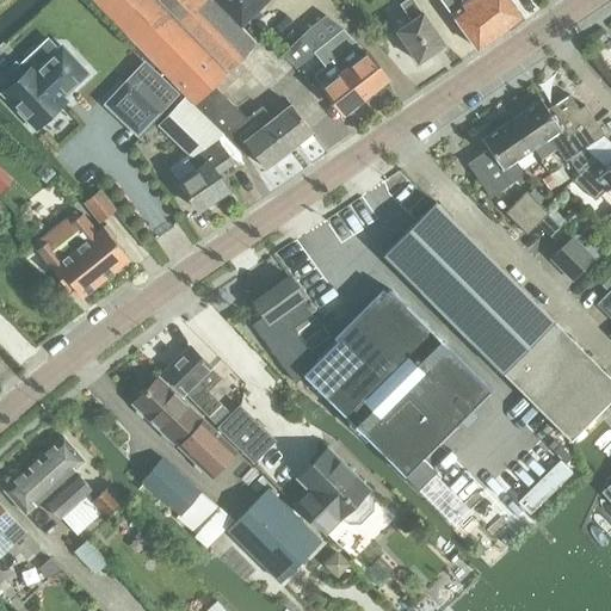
[(92,0),(195,105),(195,104),(227,137),(235,129),(247,118),(246,118),(214,85),(257,44),(240,26),(214,0),(92,0)]
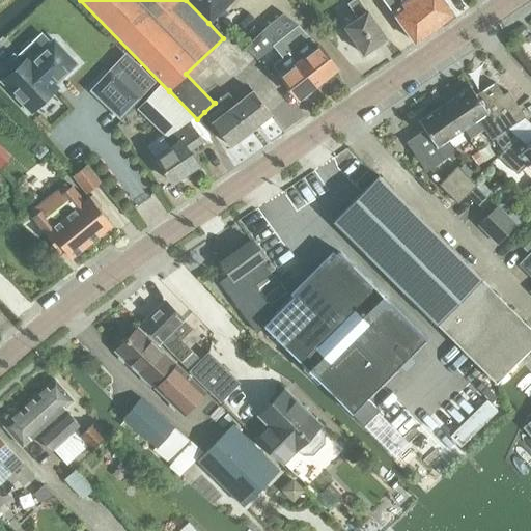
[(186,0),(208,23),(230,0),(186,0)]
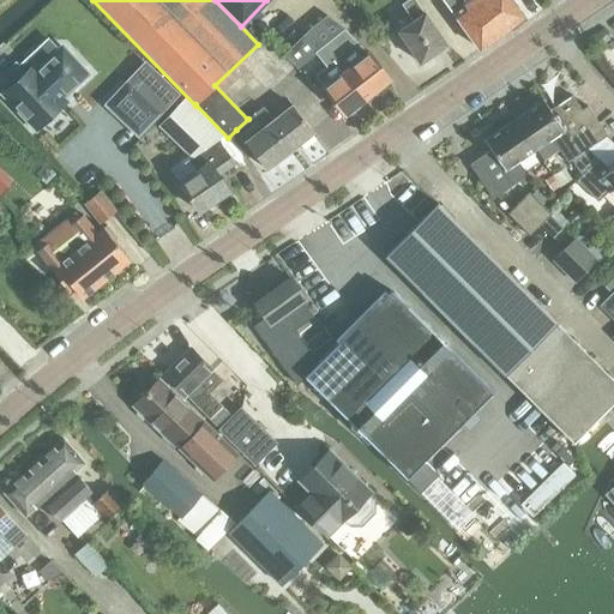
[(425,12),(415,0),(404,0),(401,2),(411,20),(397,30),(419,62),(446,43),(425,12)]
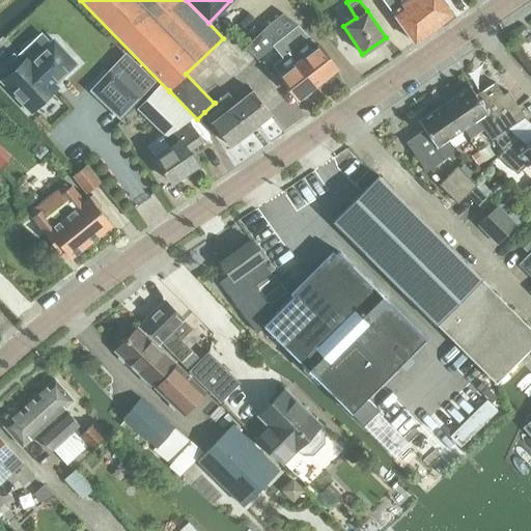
[(383,0),(414,43),(452,14),(442,0),(383,0)]
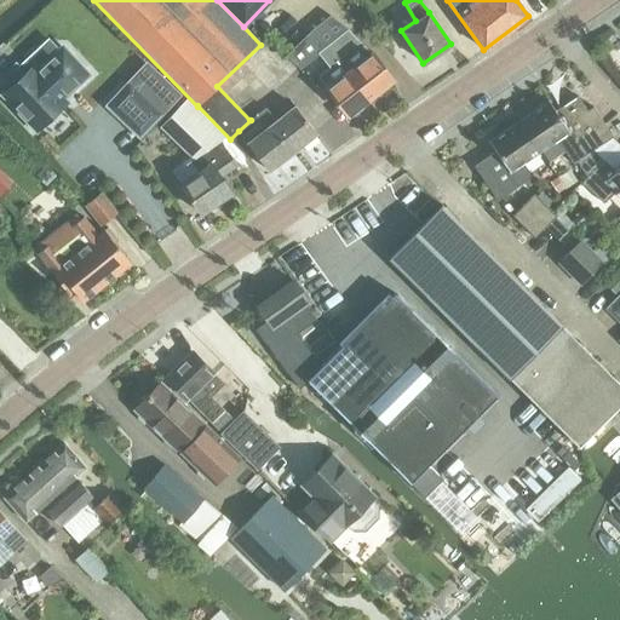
[(313,28),(285,55),(299,68),(319,53),(329,44),(348,29),(329,15),(313,28)]
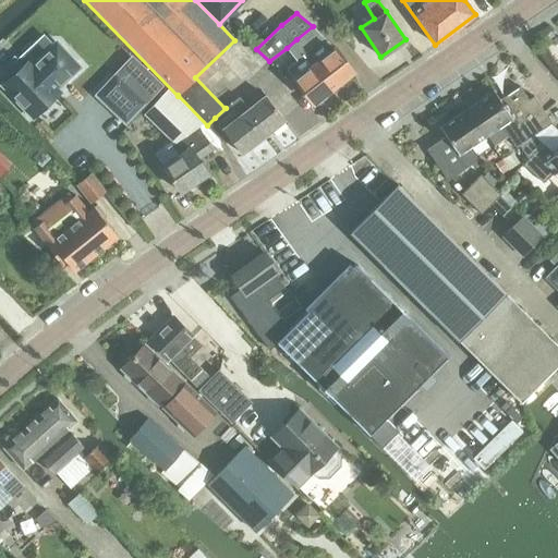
[(296,39),(334,87),(354,71),(335,46),(334,47),(313,26),(296,39)]
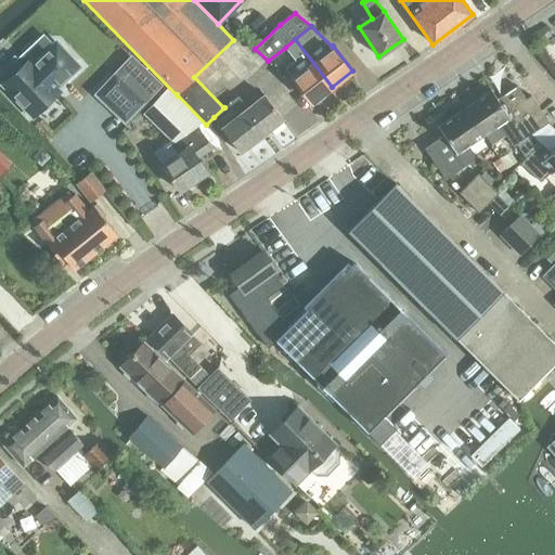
[(311,103),(332,87),(295,39),(285,48),(295,61),(285,68),(311,103)]
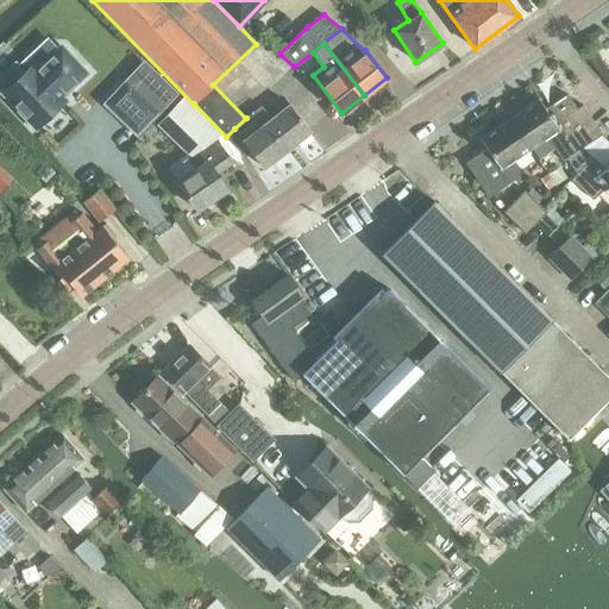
[(1,92),(33,127),(63,101),(60,96),(85,74),(61,48),(36,70),(31,66),(24,73),(14,62),(0,75),(10,85),(1,92)]
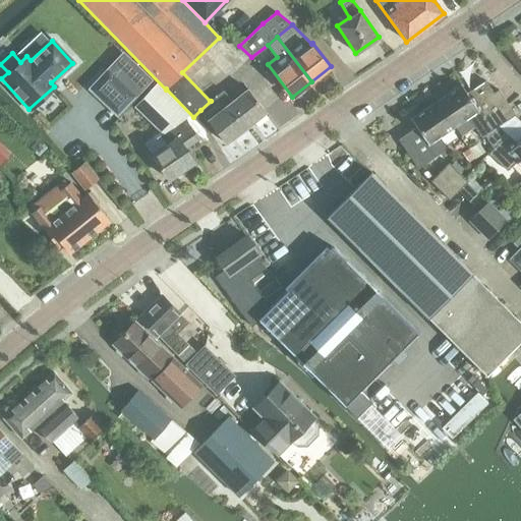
[(122,50),(87,88),(116,116),(152,78),(122,50)]
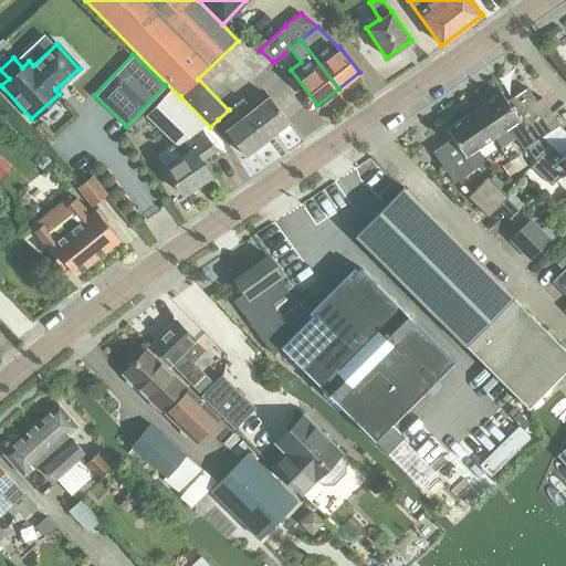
[(473,111),(493,139),(509,128),(523,149),(526,147),(542,136),(559,124),(542,96),(536,100),(527,86),(506,100),(501,91),(473,111)]
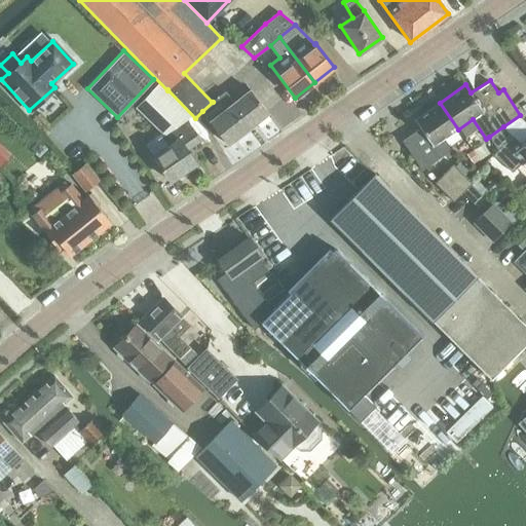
[(183,120),(181,118),(187,112),(158,85),(133,111),(161,137),(162,136),(167,144),(152,155),(171,182),(198,163),(188,149),(201,140),(193,128),(192,129),(185,118),(183,120)]
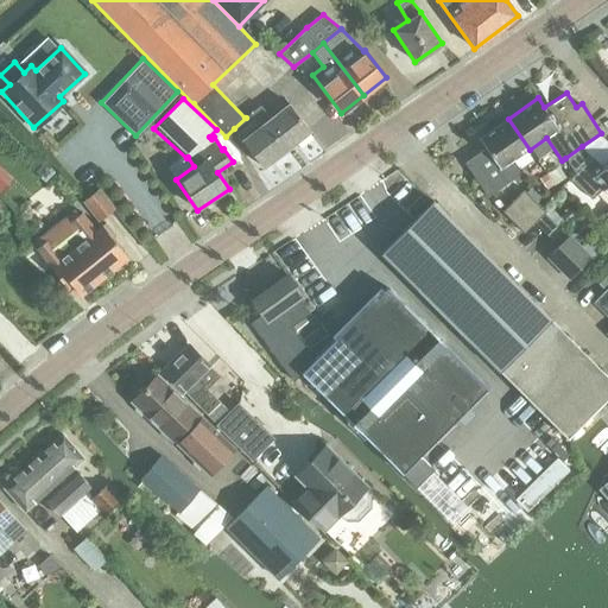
[(260,105),(251,113),(261,126),(266,121),(287,147),(310,131),(290,103),(271,118),(260,105)]
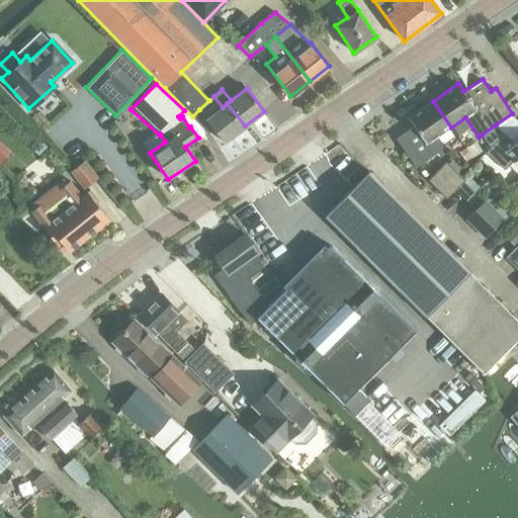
[(199,109),(192,116),(205,130),(211,125),(224,143),(245,125),(227,103),(223,107),(213,96),(208,100),(209,100),(199,109)]
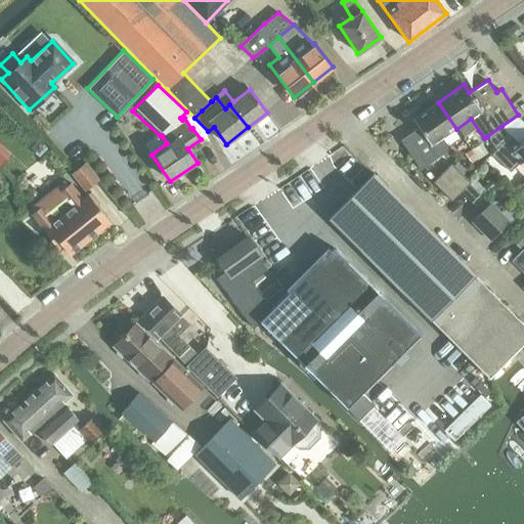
[(420,169),(449,149),(442,138),(456,129),(438,102),(413,119),(419,127),(405,136),(407,139),(407,143),(404,145),(420,169)]
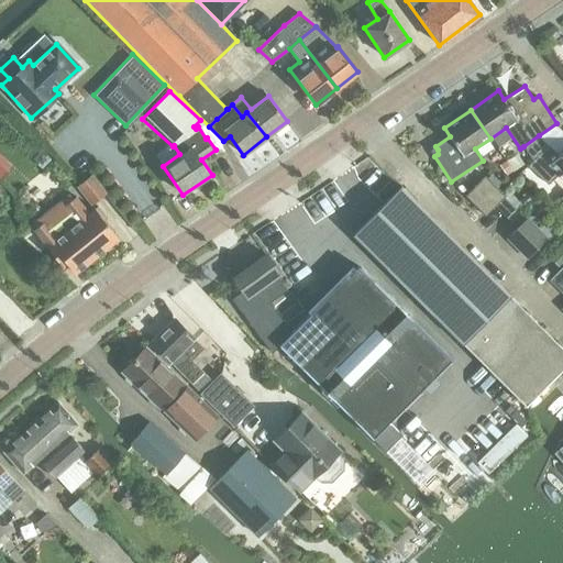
[(539,135),(523,146),(533,159),(548,145),(539,135)]
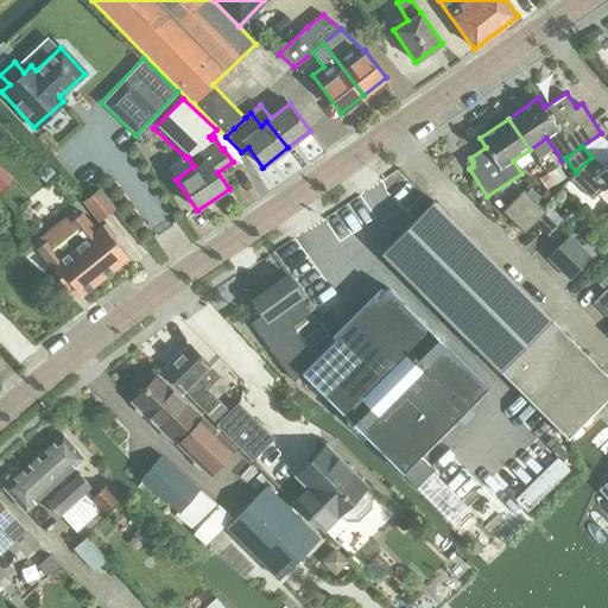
[(0,185),(4,188),(17,169),(0,157),(0,185)]
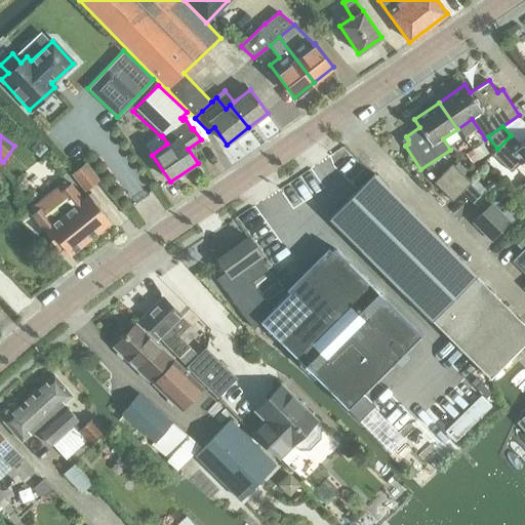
[(524,138),(520,144),(511,135),(497,149),(492,154),(511,171),(520,162),(524,167),(524,138)]
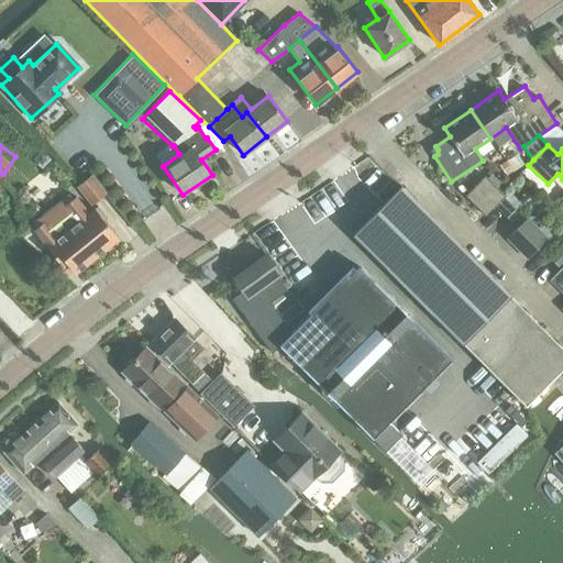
[(91,206),(106,194),(90,175),(76,186),(91,206)]
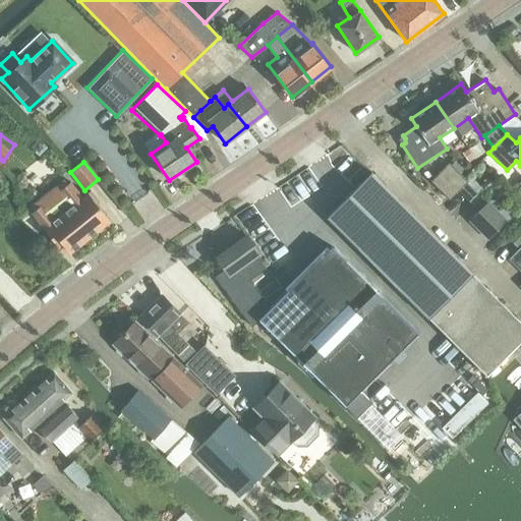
[(440,190),(458,172),(449,162),(430,181),(440,190)]
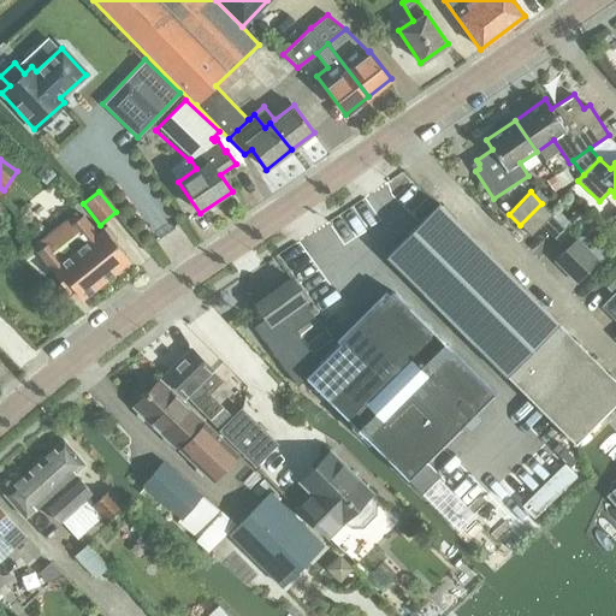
[(507,374),(558,323),(439,202),(386,255),(507,374)]
